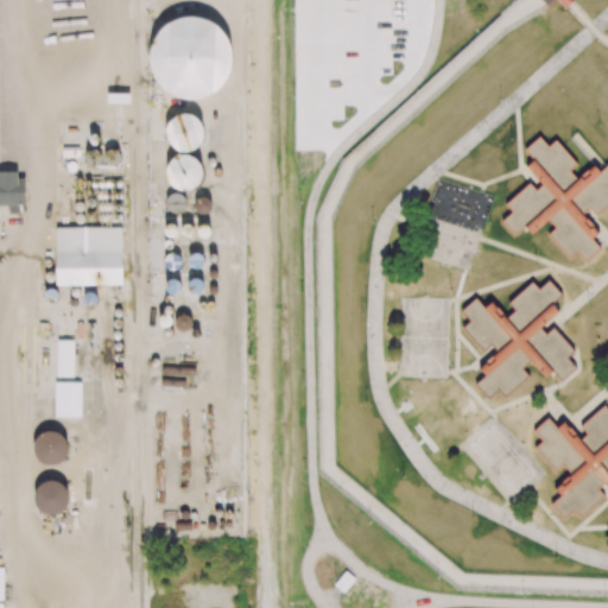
[(153,95),(229,94),(228,20),(153,21),(153,95)]
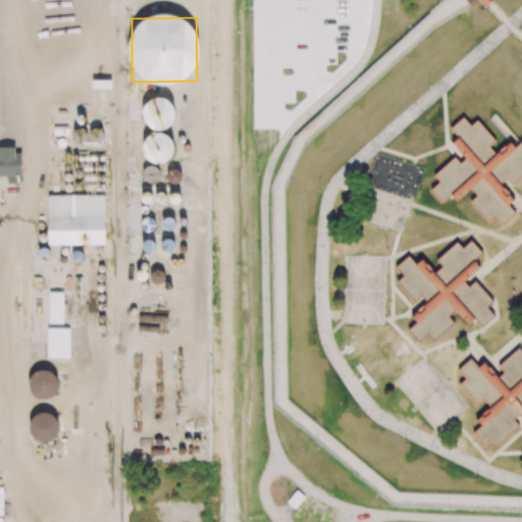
[(172,128),(173,100),(145,99),(144,128),(172,128)]
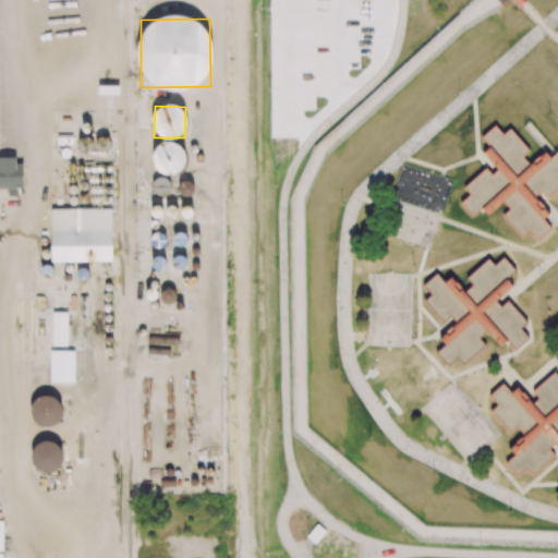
[(482,137),(495,125),(504,135),(510,129),(530,150),(523,157),(530,165),(544,152),(547,155),(550,158),(557,150),(557,187),(546,198),(541,192),(537,194),(535,196),(549,211),(542,218),(549,227),(537,237),(530,228),(523,234),(506,215),(513,209),(505,199),(488,214),(483,207),(473,216),(461,203),(470,195),(463,187),(486,167),(493,174),(497,170),(482,154),(489,146),(482,137)]
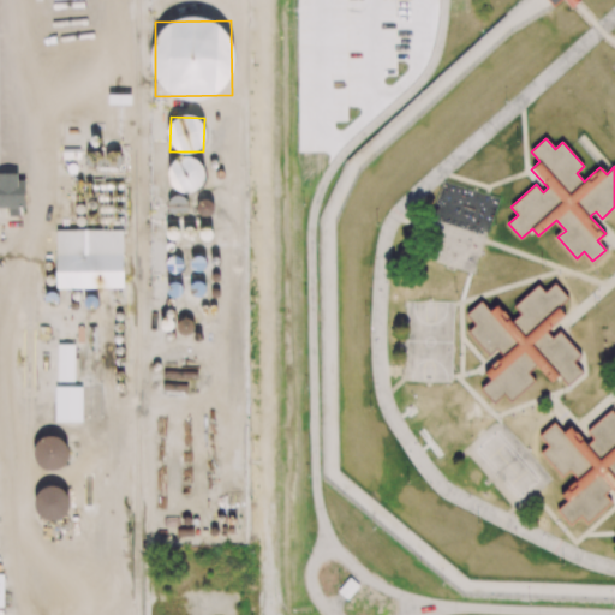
[(174,159),(165,184),(196,195),(207,166),(185,157),(183,162),(174,159)]
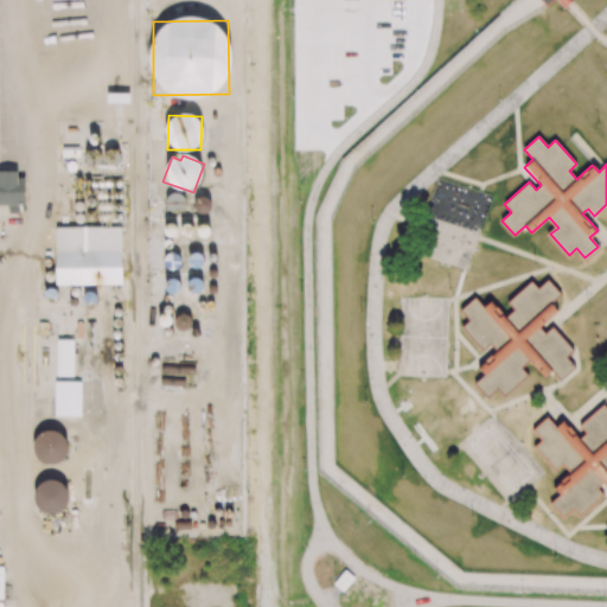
[(0,205),(8,205),(8,213),(23,213),(24,173),(0,172),(0,205)]
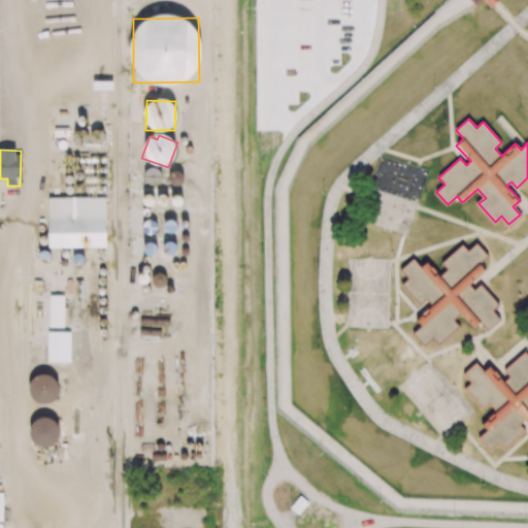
[(145,182),(161,182),(160,168),(144,169),(145,182)]
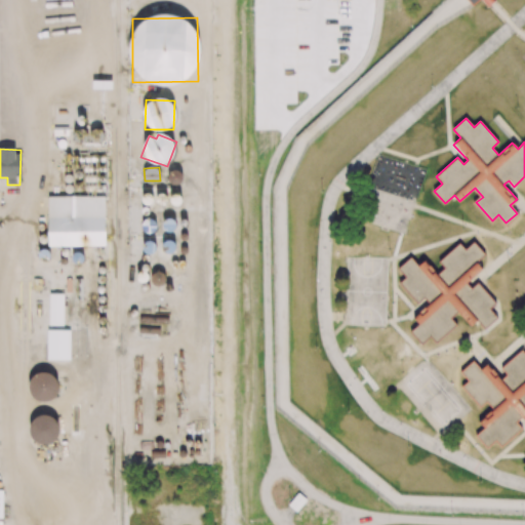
[(105,196),(47,197),(48,247),(106,246),(105,196)]
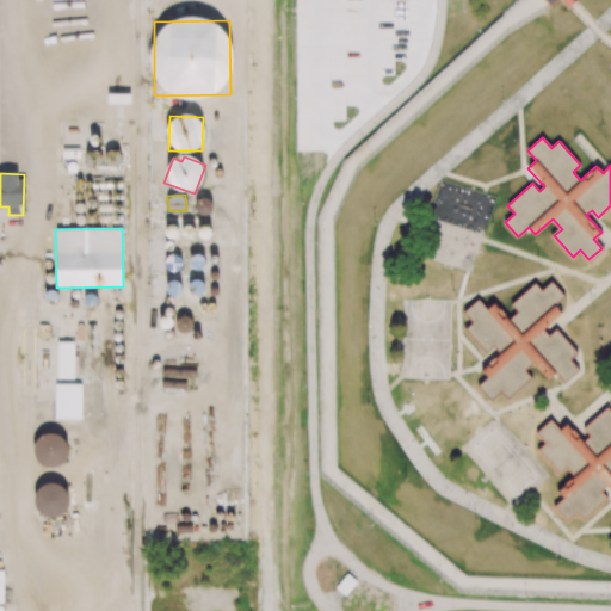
[(566,297),(553,282),(542,291),(536,284),(512,306),(518,313),(510,321),(495,304),(488,310),(479,300),(464,313),(473,322),(464,329),(487,356),(494,350),(495,351),(499,355),(483,369),(491,377),(481,386),(492,399),(503,390),(508,396),(529,378),(523,371),(534,362),(549,378),(555,372),(565,383),(579,370),(571,362),(579,353),(557,328),(549,335),(544,331),(554,322),(563,314),(555,306),(566,297)]
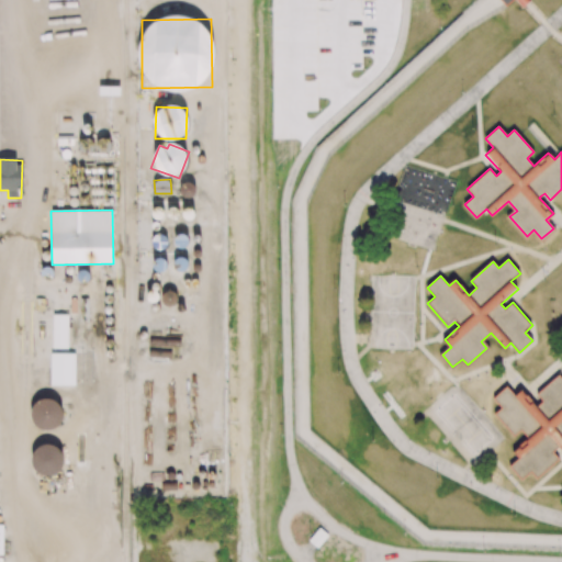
[(52,348),(68,349),(68,315),(52,314),(52,348)]
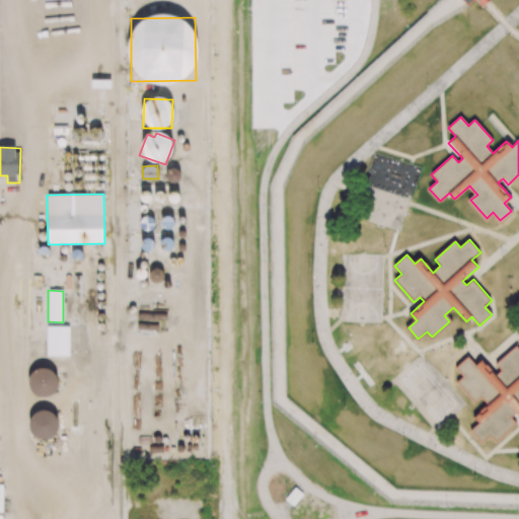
[(69,326),(47,326),(47,356),(69,356),(69,326)]
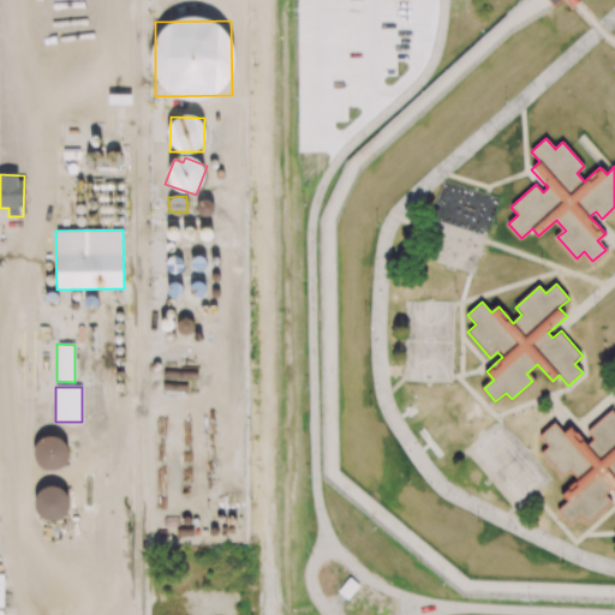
[(614,410),(614,408),(590,430),(596,437),(587,446),(574,430),(573,429),(566,436),(556,424),(542,437),(550,448),(542,455),(566,481),(573,475),(578,479),(561,495),(568,503),(559,511),(571,524),(580,515),(586,523),(607,503),(601,496),(608,489),(611,487),(614,490),(614,410)]
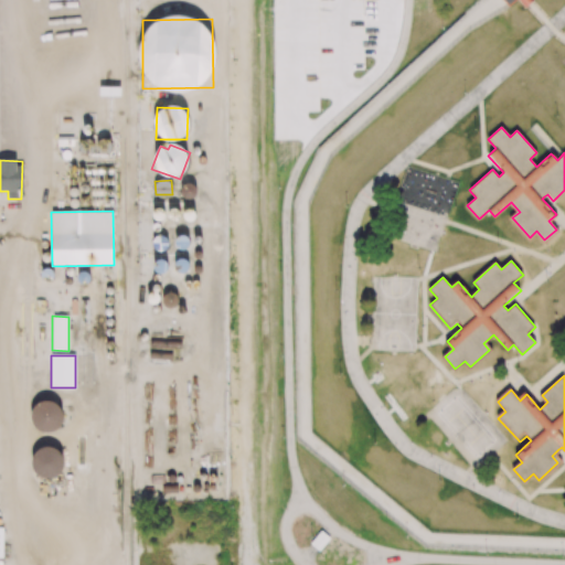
[(60,402),(32,403),(33,433),(61,432),(60,402)]
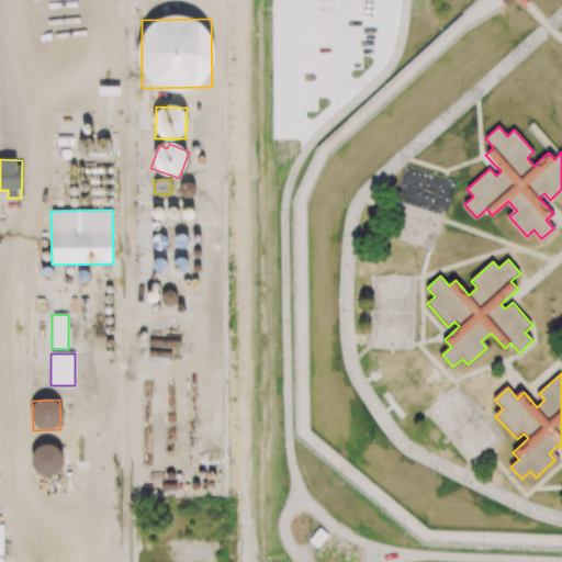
[(56,442),(30,450),(37,479),(65,470),(56,442)]
